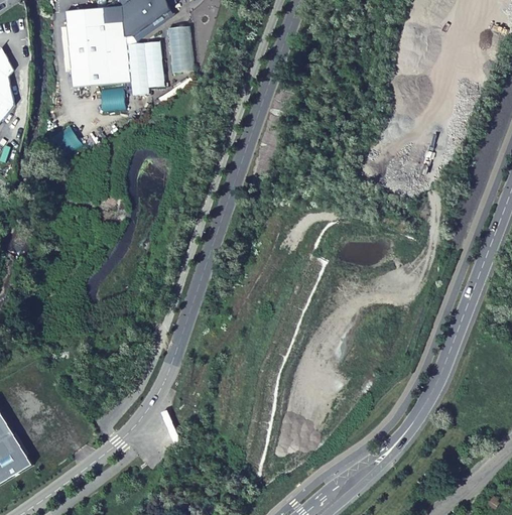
[(134,0),(125,5),(127,36),(134,36),(172,10),(169,0),(134,0)]
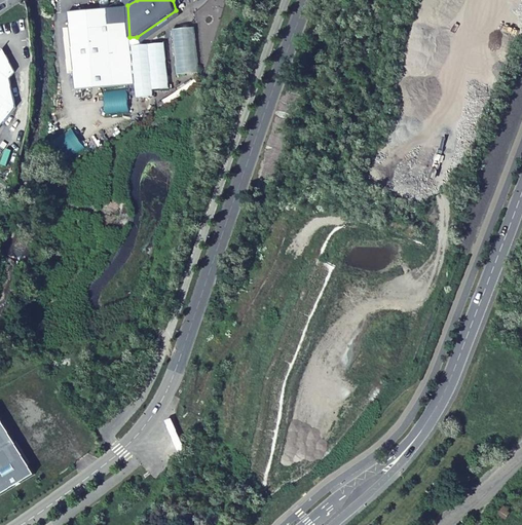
[(73,85),(111,83),(132,82),(129,39),(129,37),(127,5),(69,9),(73,85)]
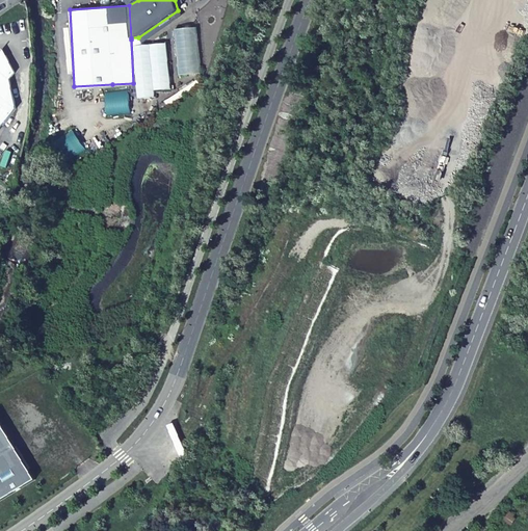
[(131,40),(133,83),(134,98),(152,97),(151,89),(168,89),(165,44),(140,45),(139,40),(131,40)]
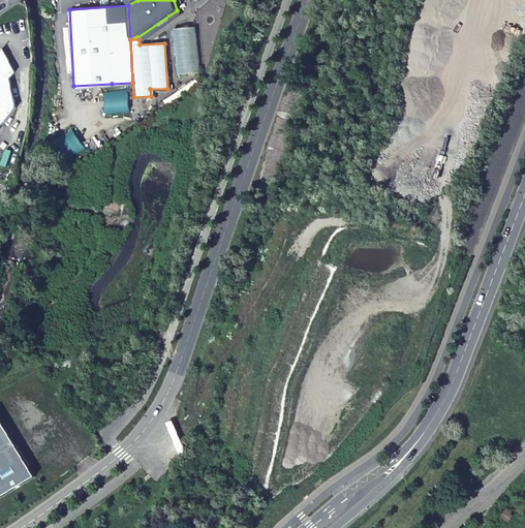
[(2,49),(0,51),(0,125),(14,107),(8,79),(14,72),(2,49)]
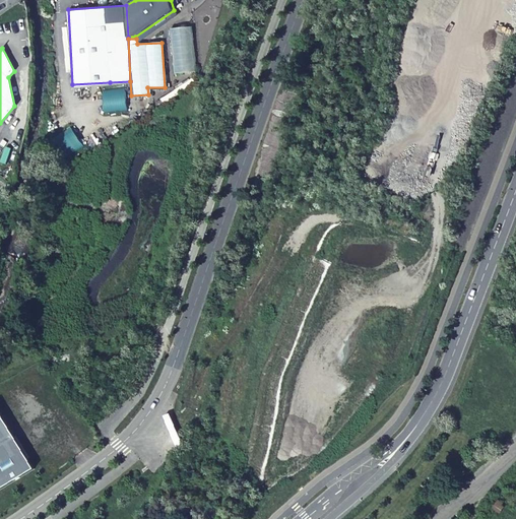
[(123,85),(100,87),(102,110),(124,109),(123,85)]
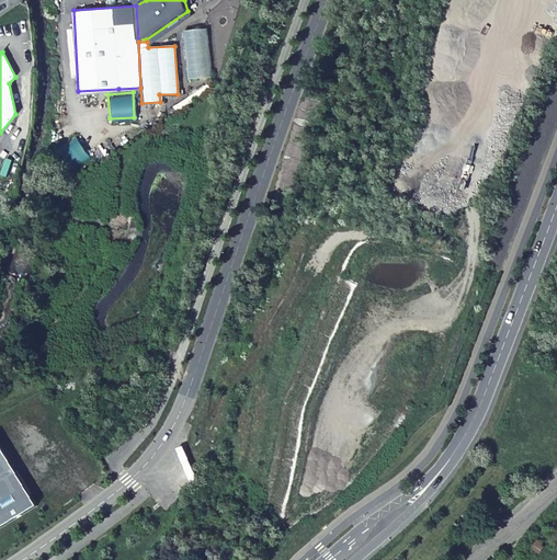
[(0,525),(33,504),(0,450),(0,525)]
